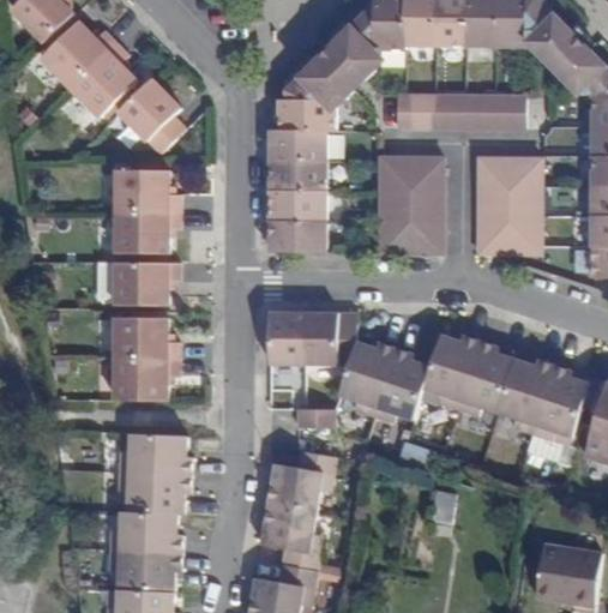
[(19,0),(11,8),(44,42),(73,13),(60,0),(19,0)]
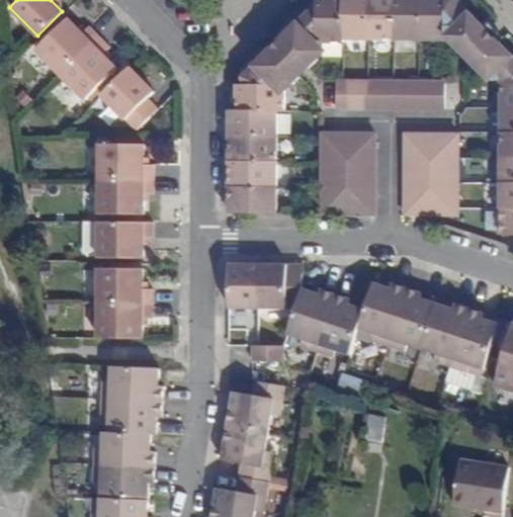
[(51,0),(62,11),(61,0),(51,0)]
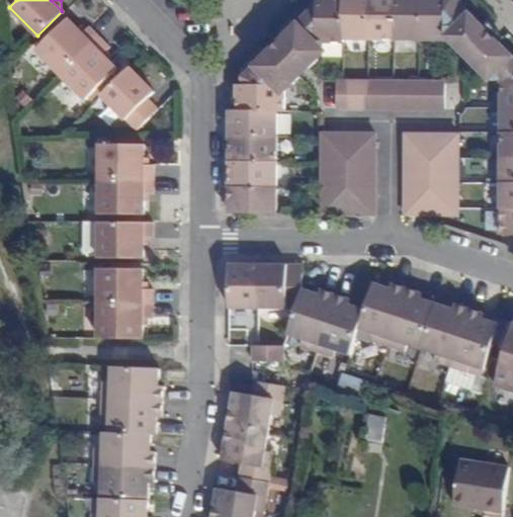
[(316,0),(316,10),(316,40),(341,40),(341,37),(341,0),(316,0)]
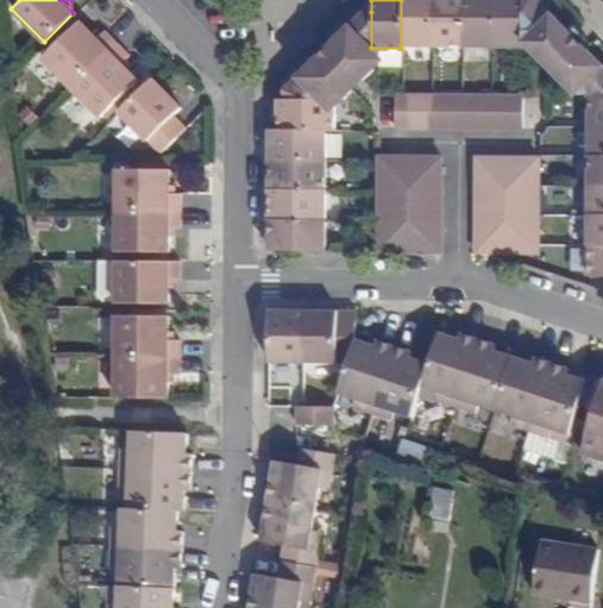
[(401,0),(401,44),(429,44),(431,0),(401,0)]
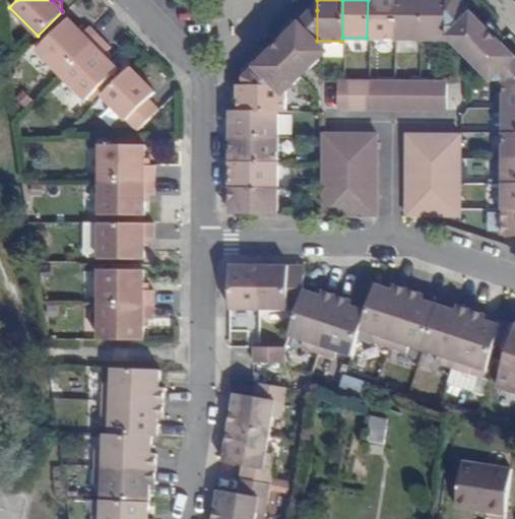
[(368,0),(367,38),(393,38),(392,0),(368,0)]
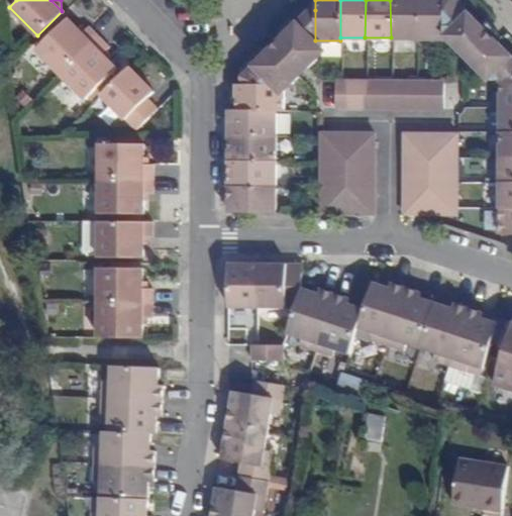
[(390,0),(391,37),(416,38),(417,0),(390,0)]
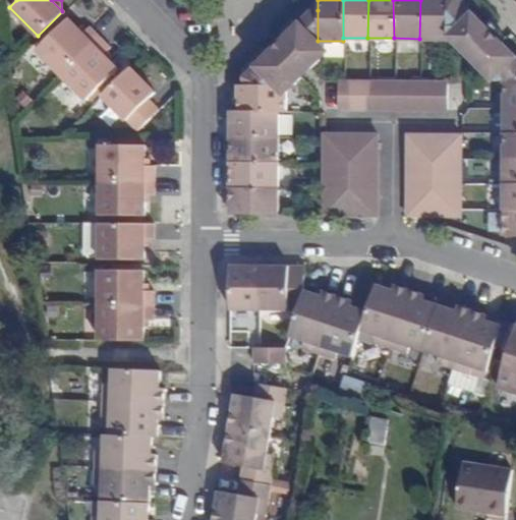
[(420,0),(419,39),(444,39),(445,34),(445,0),(420,0)]
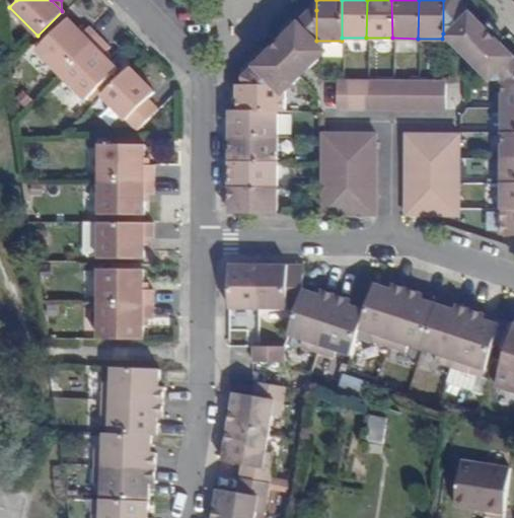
[(443,0),(443,33),(458,50),(481,26),(456,0),(443,0)]
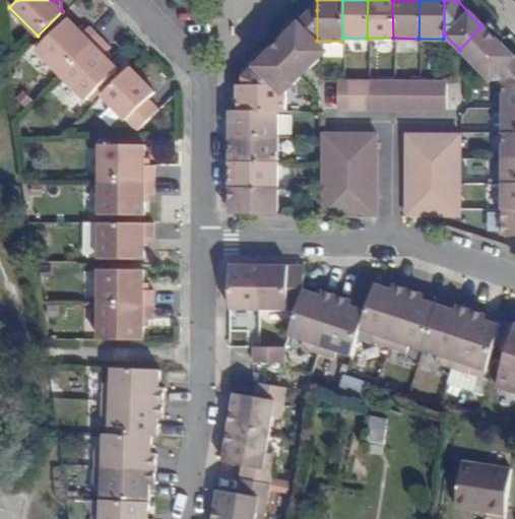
[(308,11),(280,38),(308,67),(316,59),(317,41),(317,10),(308,11)]
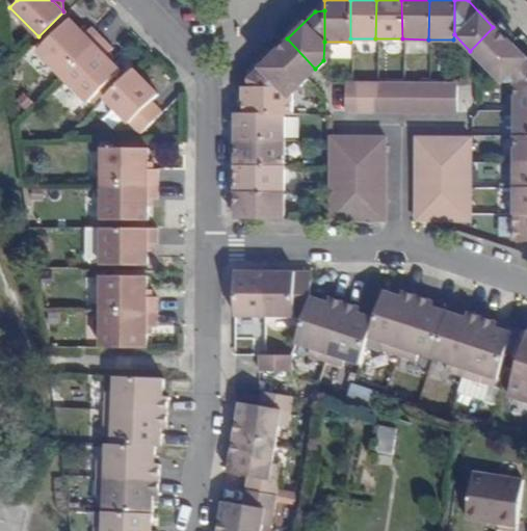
[(35,51),(60,76),(101,36),(97,31),(91,27),(88,30),(83,35),(77,29),(68,19),(35,51)]
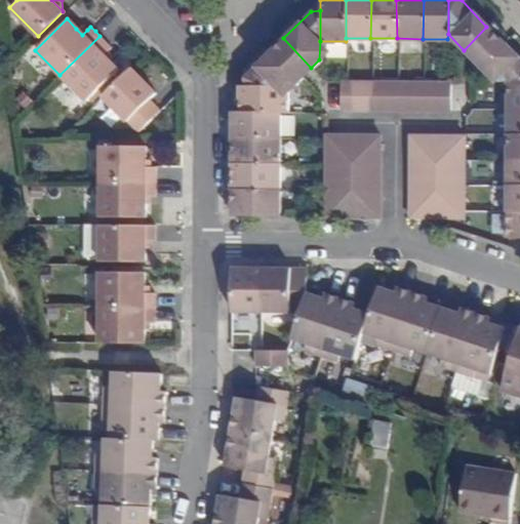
[(82,35),(87,30),(82,24),(76,29),(82,35)]
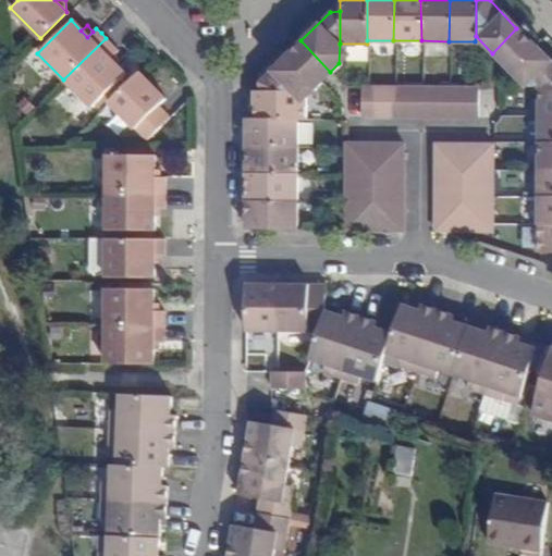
[(516,28),(492,53),(507,71),(532,45),(516,28)]
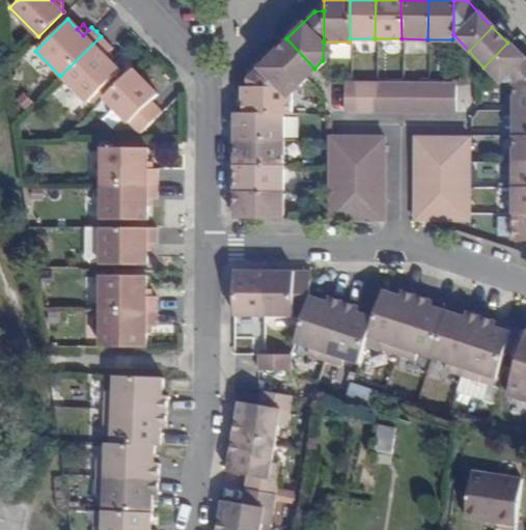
[(101,36),(60,76),(86,103),(118,71),(109,61),(104,55),(108,51),(111,47),(106,42),(101,36)]
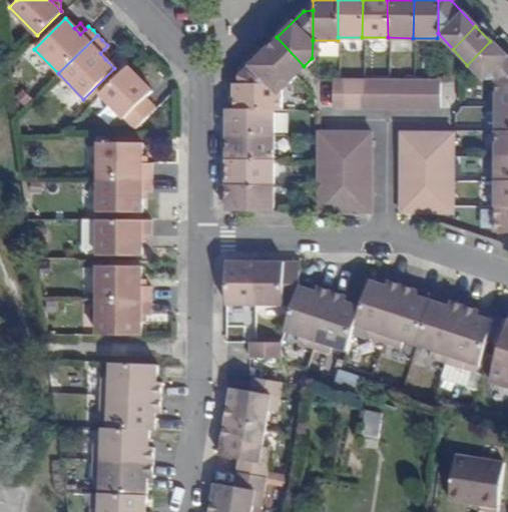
[(277,37),(267,46),(295,75),(304,66),(277,37)]
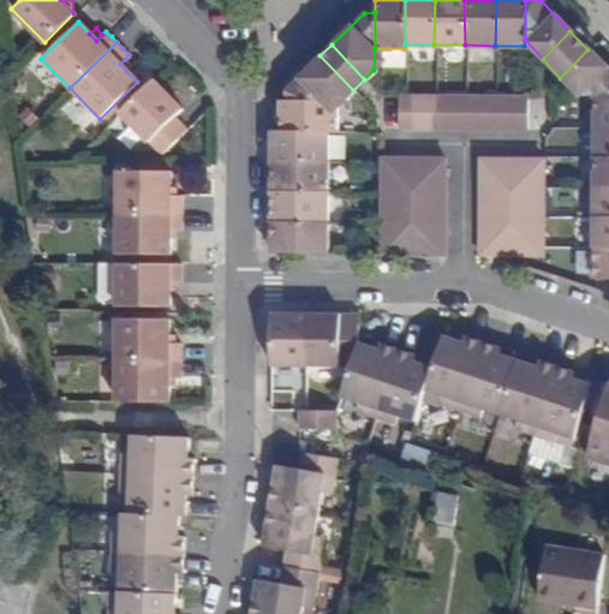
[(608,71),(587,49),(560,78),(579,96),(591,96),(608,96),(608,71)]
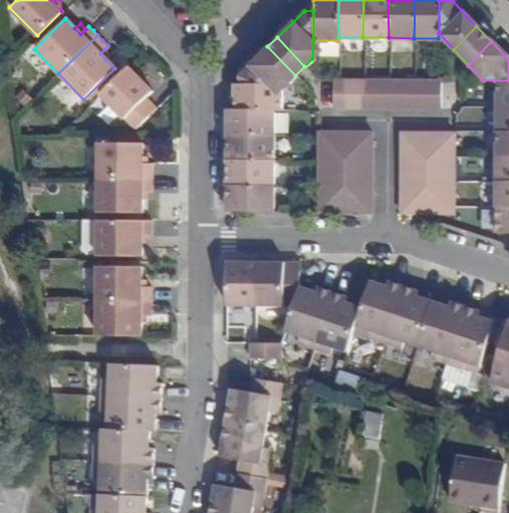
[(238,73),(238,82),(279,83),(286,83),(295,75),(267,46),(238,73)]
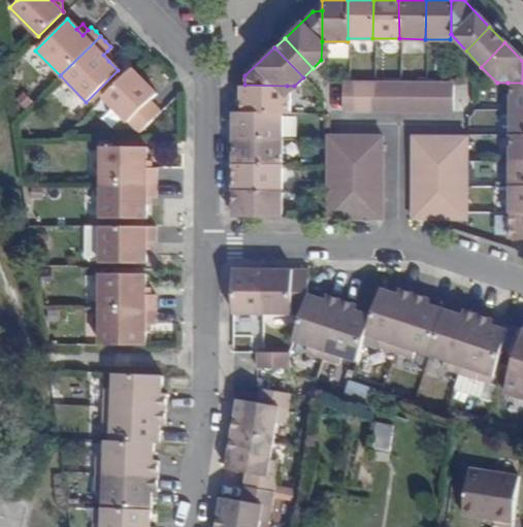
[(113,56),(107,51),(103,55),(108,61),(113,56)]
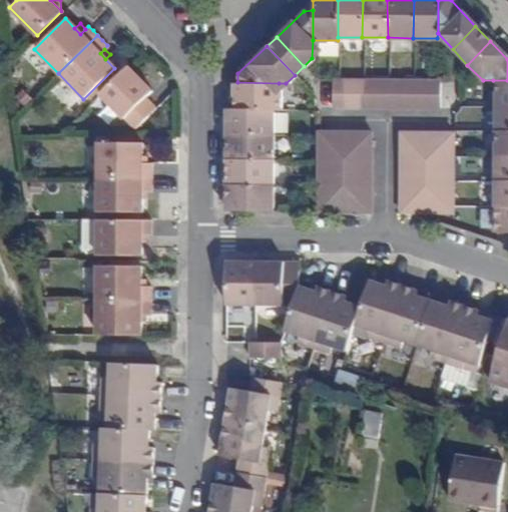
[(139,77),(127,65),(98,93),(133,128),(154,107),(144,96),(151,90),(139,77)]
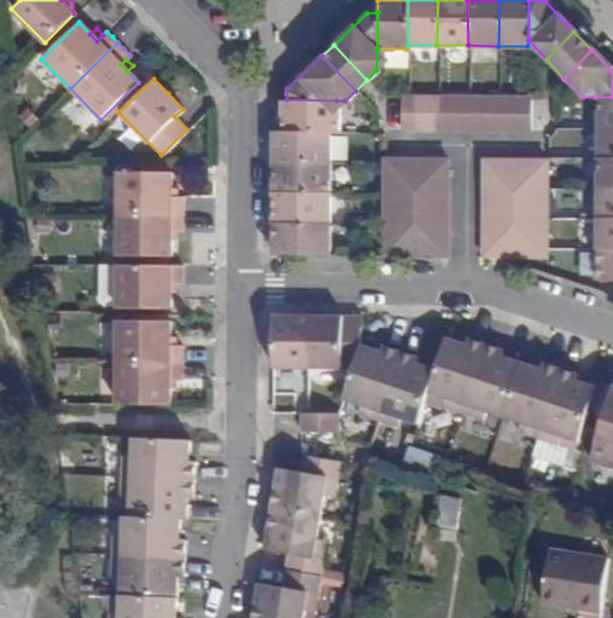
[(527,98),(398,97),(398,128),(526,131),(527,98)]
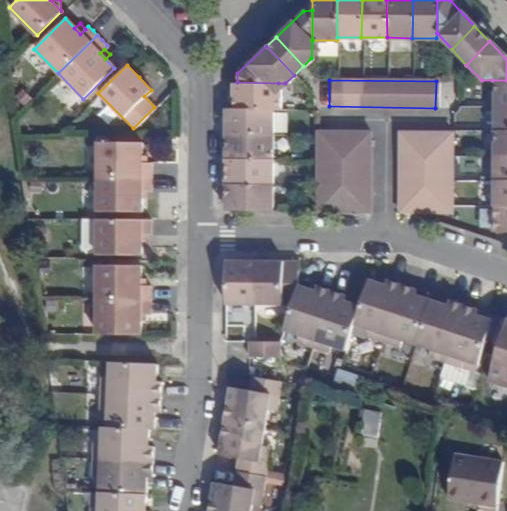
[(506,80),(492,80),(492,106),(506,105),(506,80)]
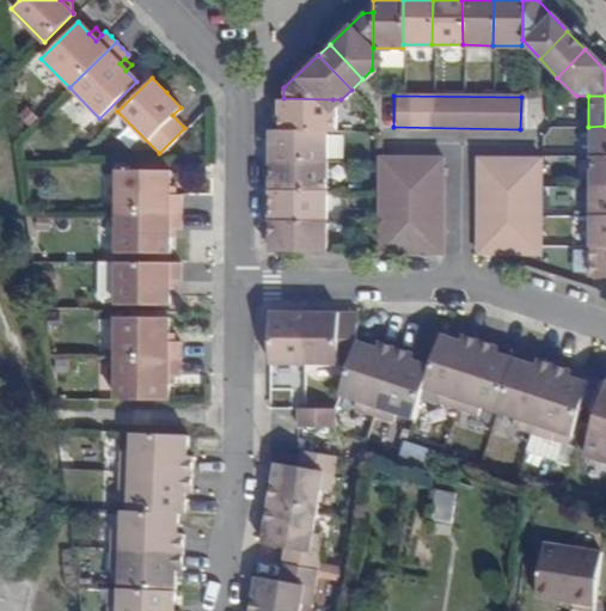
[(277,98),(277,128),(324,129),(332,129),(332,99),(283,98),(277,98)]
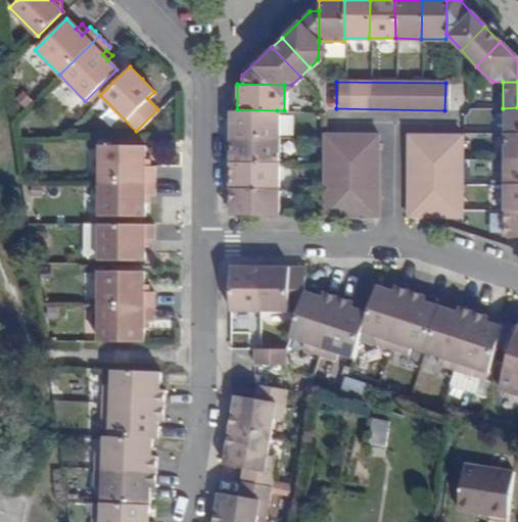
[(517,133),(517,107),(503,108),(502,134),(517,133)]
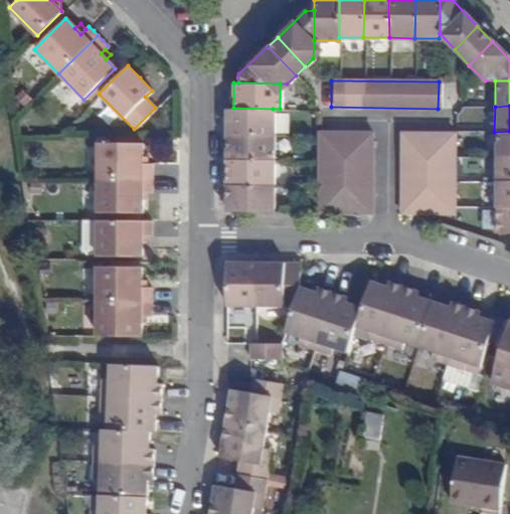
[(233,108),(226,108),(226,135),(272,135),(273,109),(233,108)]
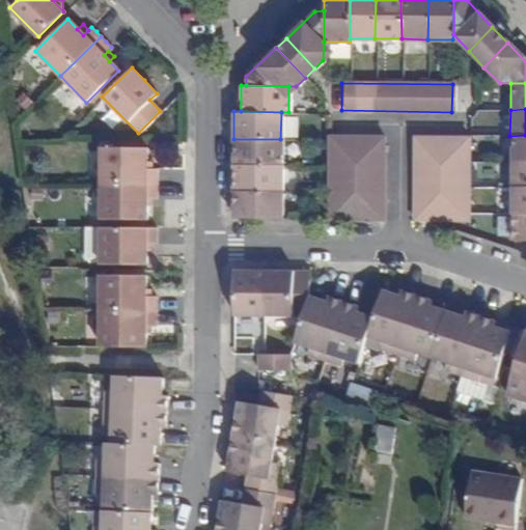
[(326,219),(379,220),(381,137),(327,135),(326,219)]
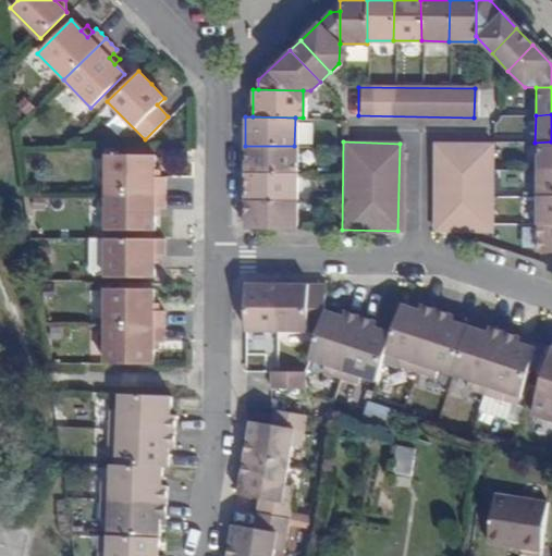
[(551,169),(551,141),(535,143),(535,169),(551,169)]
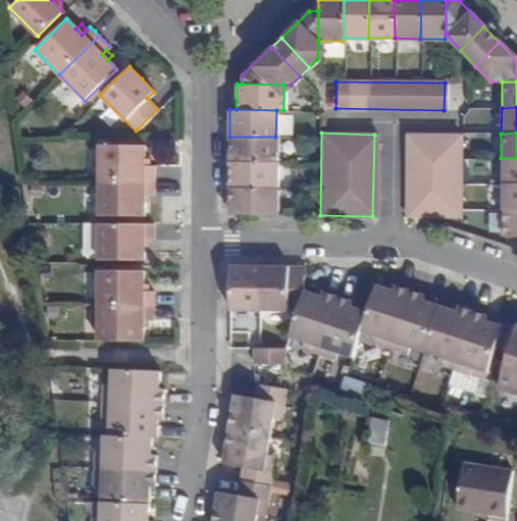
[(404,217),(419,217),(455,217),(457,135),(405,135),(404,217)]
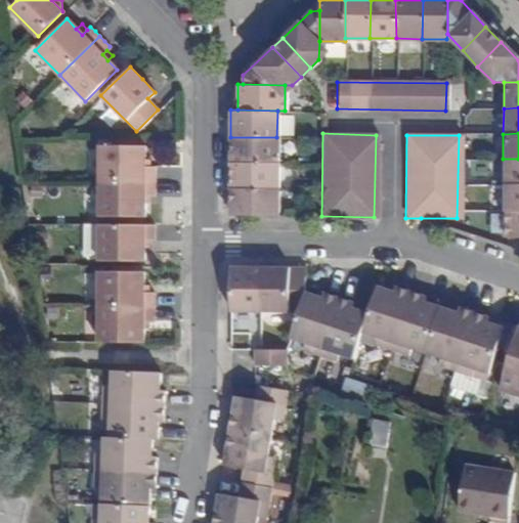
[(276,137),(230,137),(230,161),(276,162),(276,137)]
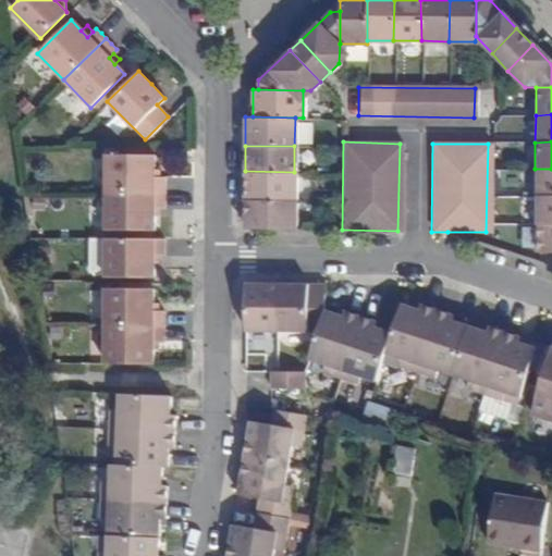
[(105,192),(163,193),(163,184),(163,176),(158,176),(152,176),(152,170),(152,156),(106,155),(105,192)]
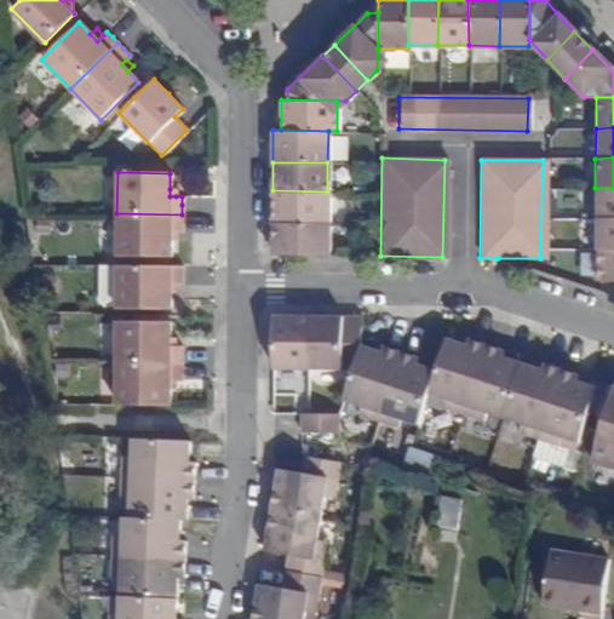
[(613,218),(613,188),(595,188),(594,219),(613,218)]
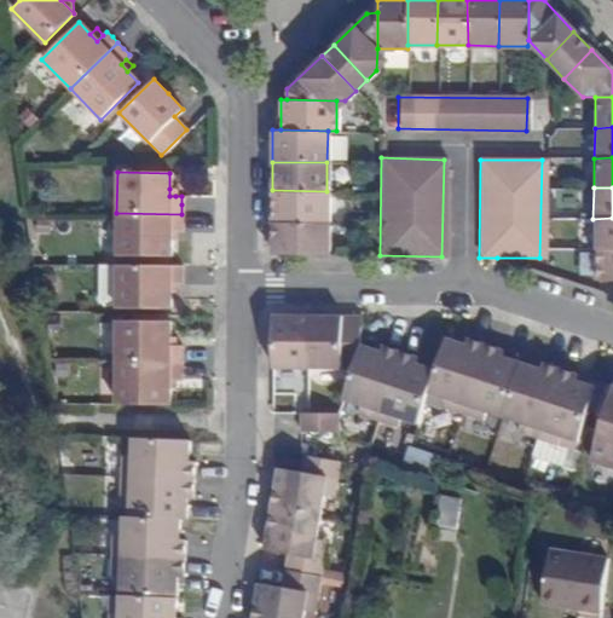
[(327,191),(272,190),(272,221),(325,223),(327,191)]
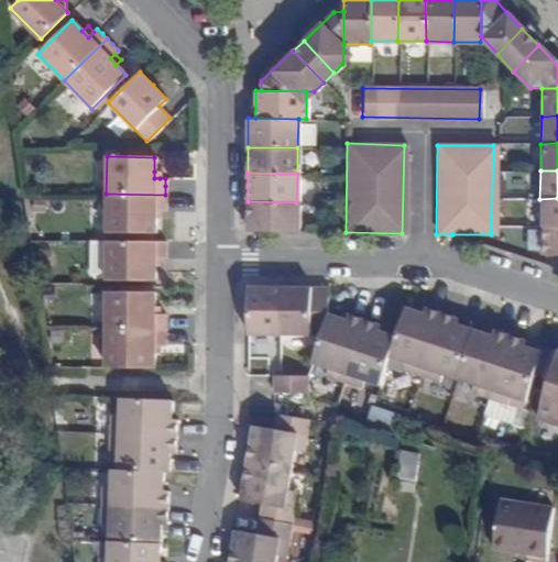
[(165,202),(165,195),(106,194),(106,233),(153,233),(153,218),(154,210),(160,210),(165,210),(165,202)]
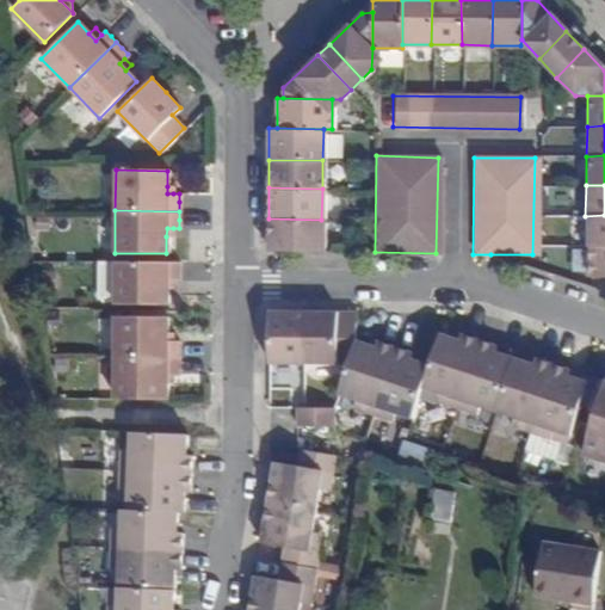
[(604,246),(604,215),(585,216),(585,246),(604,246)]
